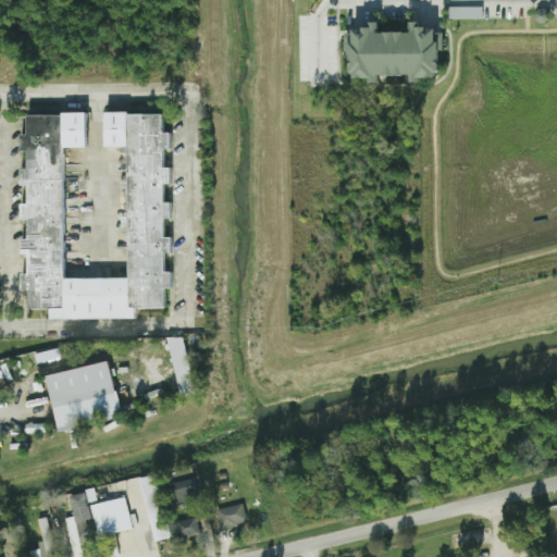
[(481,20),(481,9),(448,7),(448,19),(481,20)]
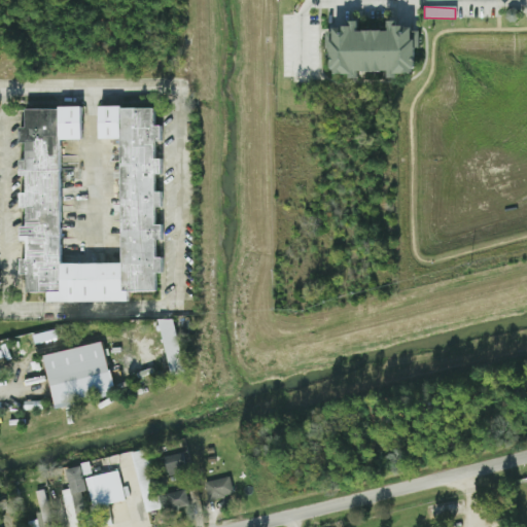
[(334,24),(350,24),(350,21),(360,20),(360,26),(389,25),(389,21),(398,21),(398,25),(418,24),(418,68),(398,68),(398,74),(392,75),(391,67),(360,67),(360,76),(349,76),(349,70),(335,70),(334,24)]
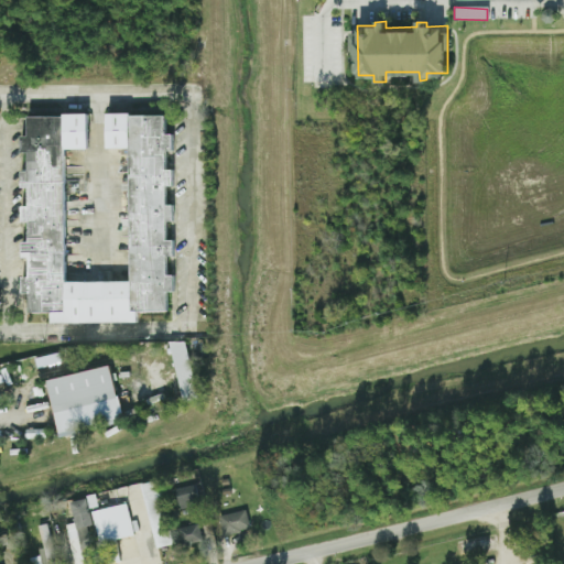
[(129,281),(63,281),(64,150),(86,150),(86,115),(26,115),(26,136),(23,136),(23,313),(49,313),(49,323),(136,323),(136,312),(169,312),(170,240),(165,240),(165,221),(173,221),(173,204),(165,204),(165,186),(172,186),(172,169),(164,169),(164,151),(172,151),(172,133),(164,133),(164,114),(105,114),(105,149),(129,149),(129,281)]
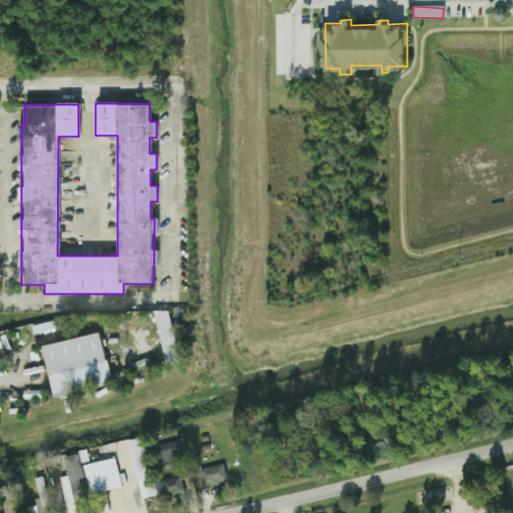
[(155,311),(162,362),(178,360),(171,309),(155,311)]
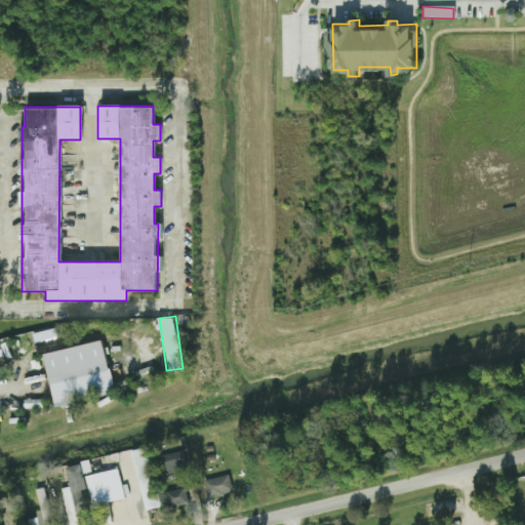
[(42,353),(53,407),(113,395),(103,340),(42,353)]
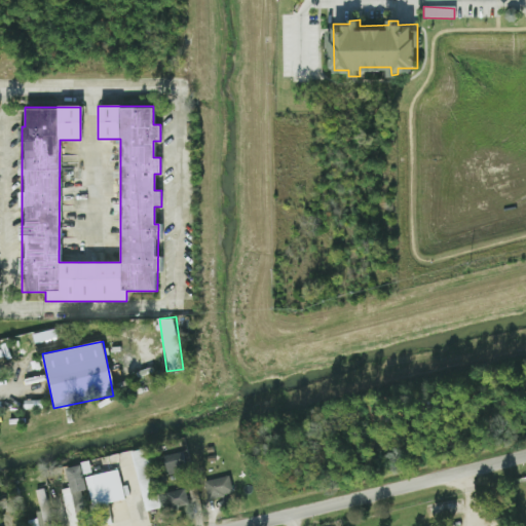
[(144,512),(161,508),(147,447),(130,451),(144,512)]
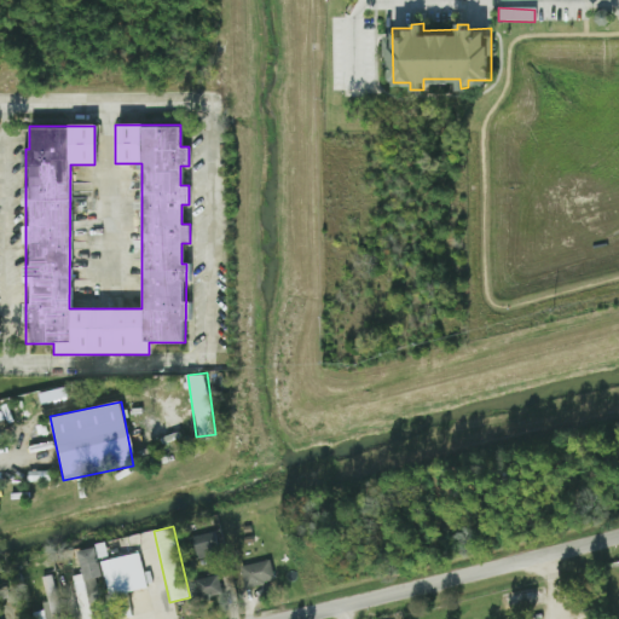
[(190,560),(219,554),(214,532),(185,538),(190,560)]
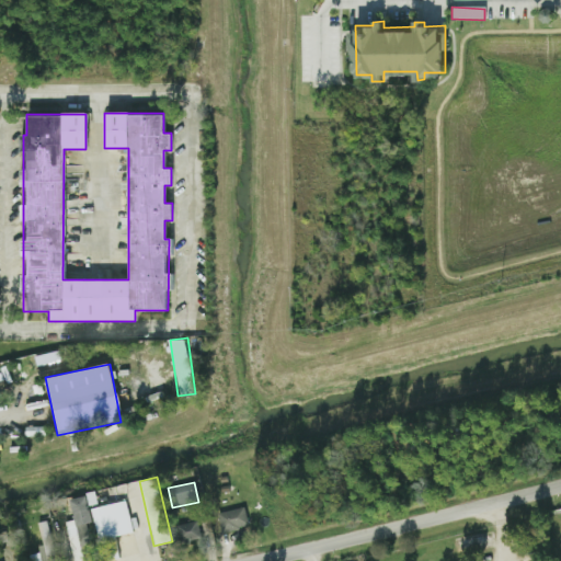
[(71,560),(87,560),(81,525),(90,523),(84,495),(68,499),(71,521),(64,522),(71,560)]
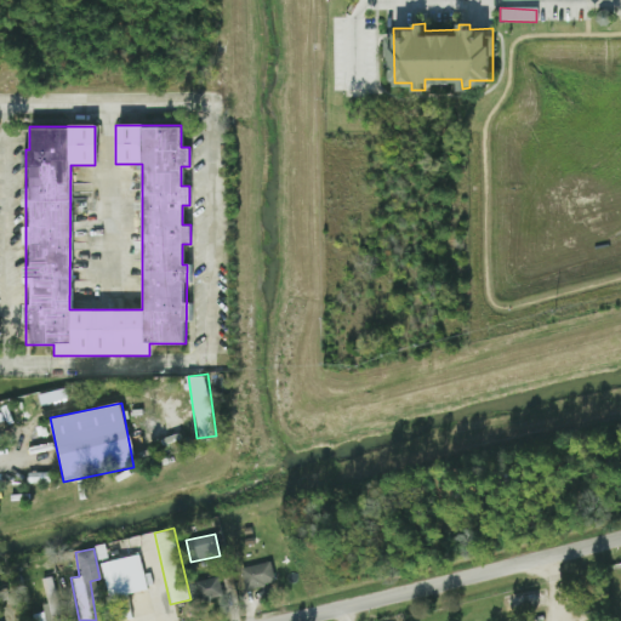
[(106,596),(144,591),(141,556),(101,562),(106,596)]
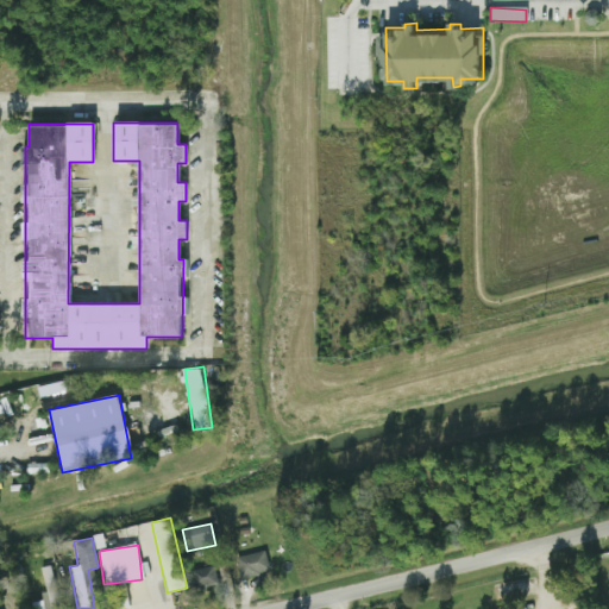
[(269,572),(264,551),(234,558),(239,579),(269,572)]
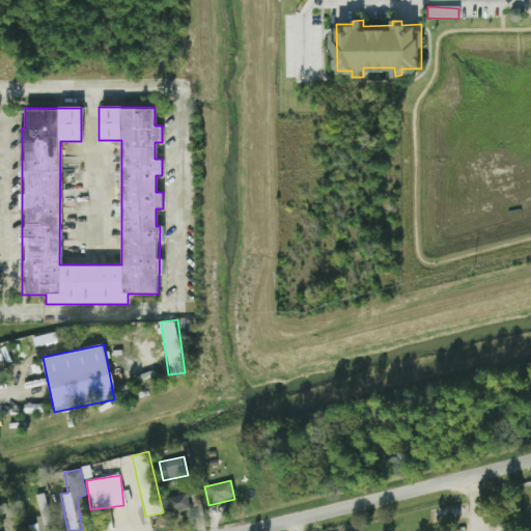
[(47,530),(52,530),(43,493),(33,495),(42,530),(47,530)]
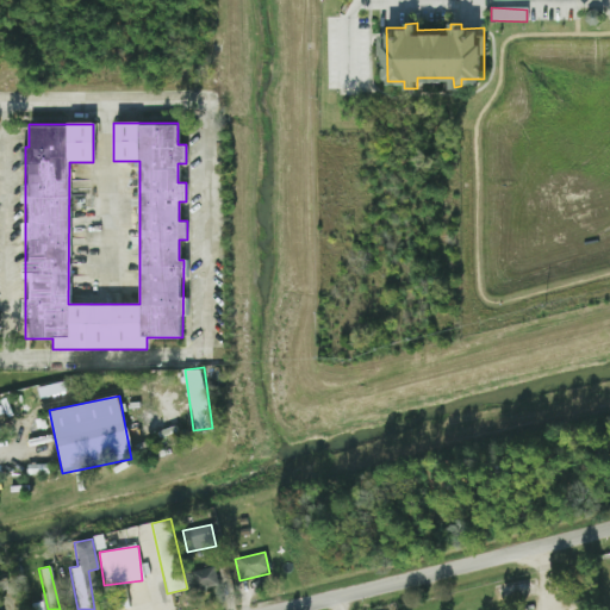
[(192,572),(197,590),(218,585),(213,566),(192,572)]
